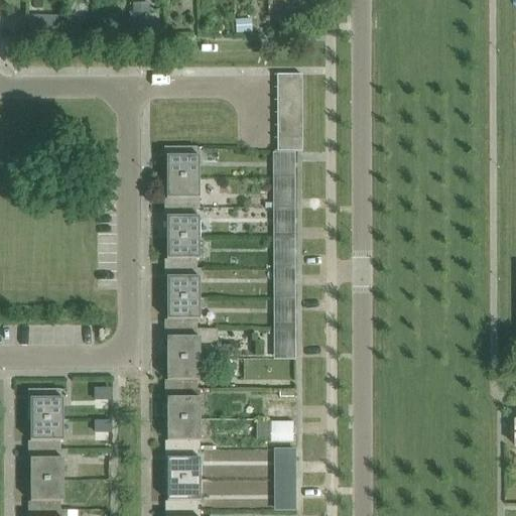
[(185,21),(185,12),(165,11),(165,20),(185,21)]
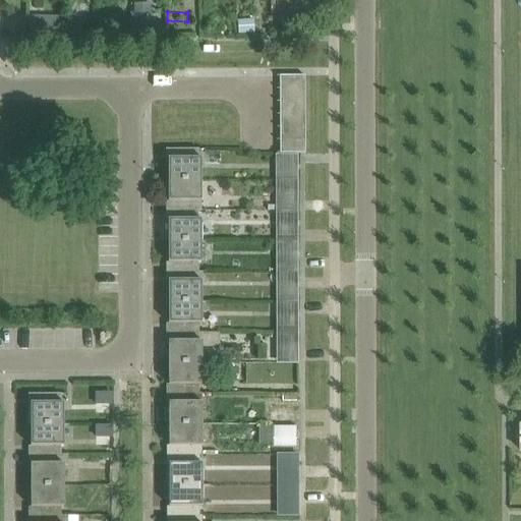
[(50,16),(27,16),(26,29),(50,30),(50,16)]
